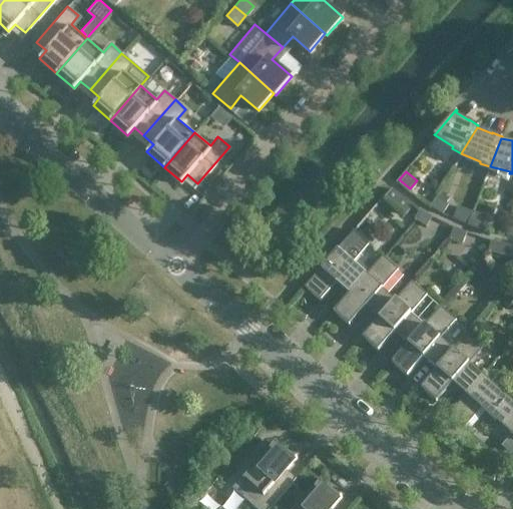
[(413,202),(393,187),(387,195),(406,211),(413,202)]
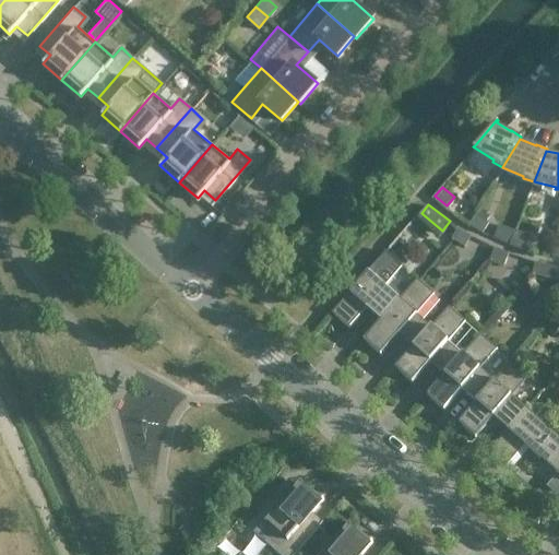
[(468,222),(483,231),(488,220),(474,211),(468,222)]
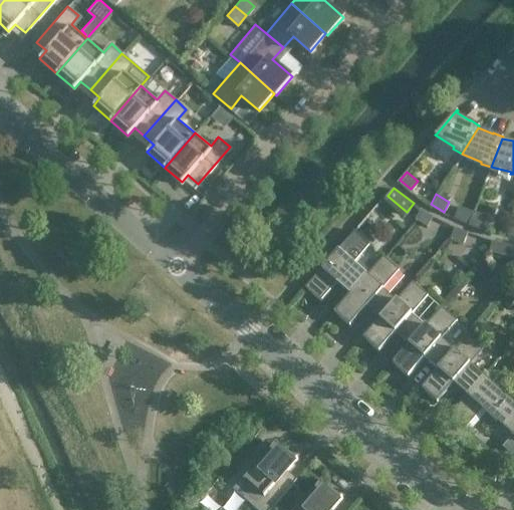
[(388,202),(369,230),(388,242),(406,214),(388,202)]
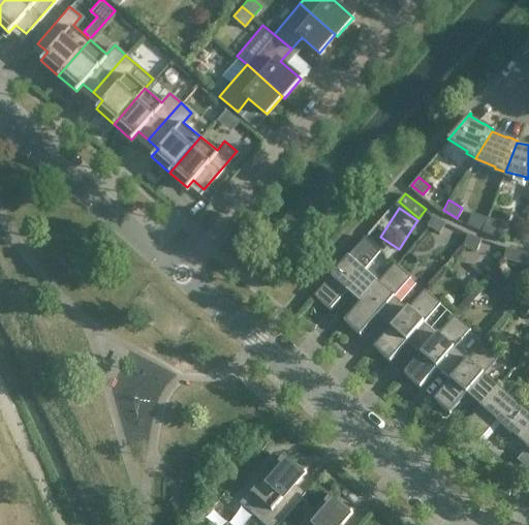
[(439,230),(445,220),(433,213),(427,222),(439,230)]
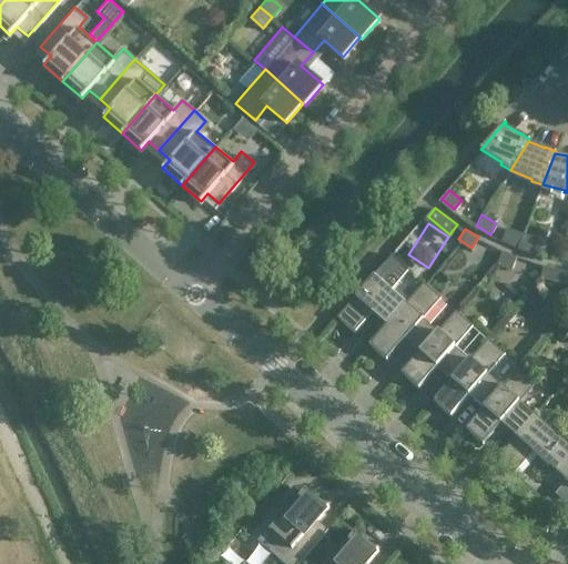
[(533,251),(537,240),(523,234),(518,245),(533,251)]
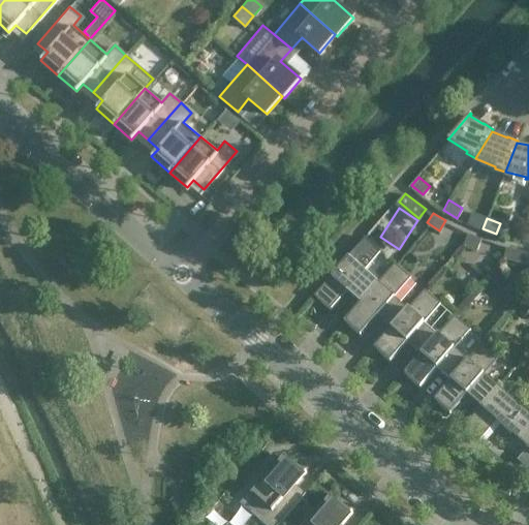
[(463,242),(477,247),(481,237),(467,232),(463,242)]
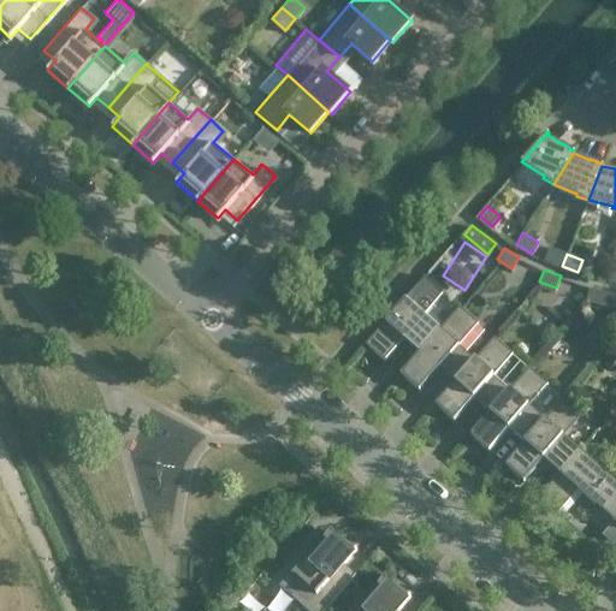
[(443,289),(425,273),(366,340),(384,357),(404,334),(420,349),(439,326),(424,312),(443,289)]
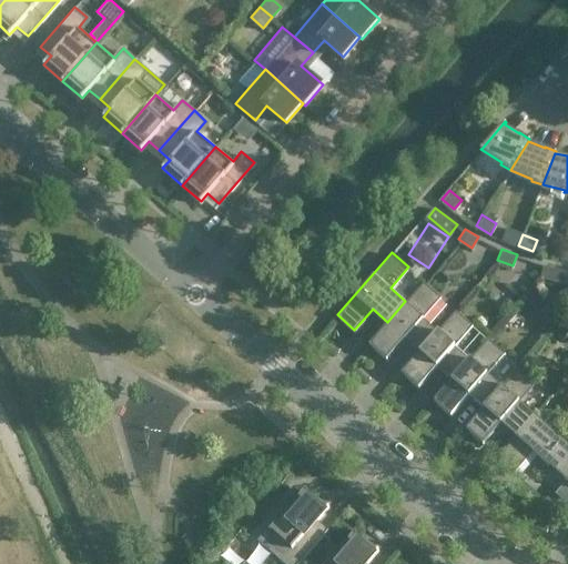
[(540,275),(565,281),(567,269),(544,263),(540,275)]
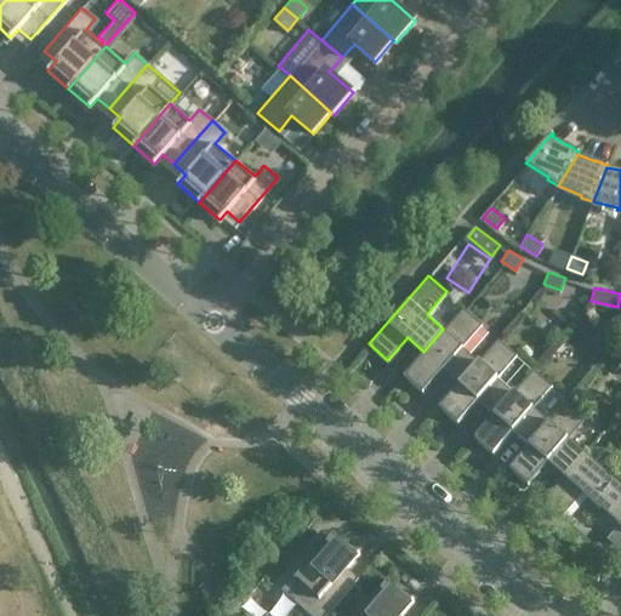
[(443,329),(423,352),(404,375),(422,391),(482,321),(463,306),(443,329)]
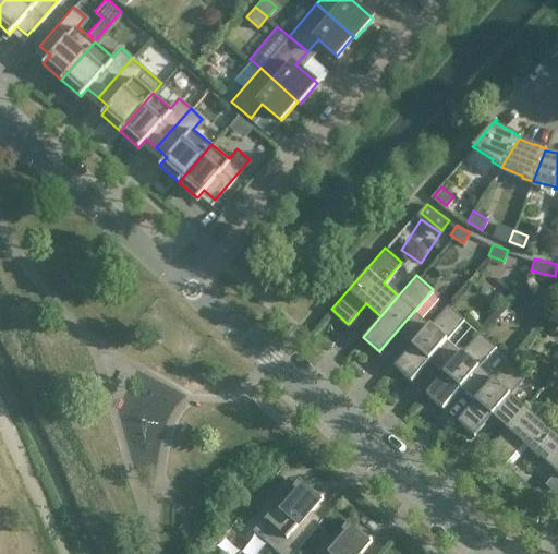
[(411,378),(447,338),(464,317),(448,302),(395,364),(411,378)]
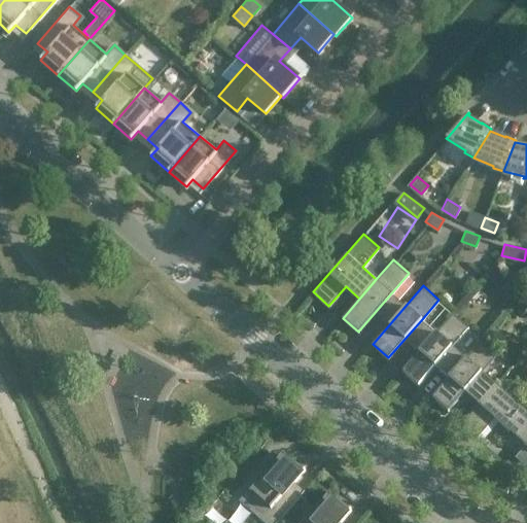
[(434,364),(449,376),(465,357),(452,345),(468,325),(453,312),(402,370),(418,384),(434,364)]
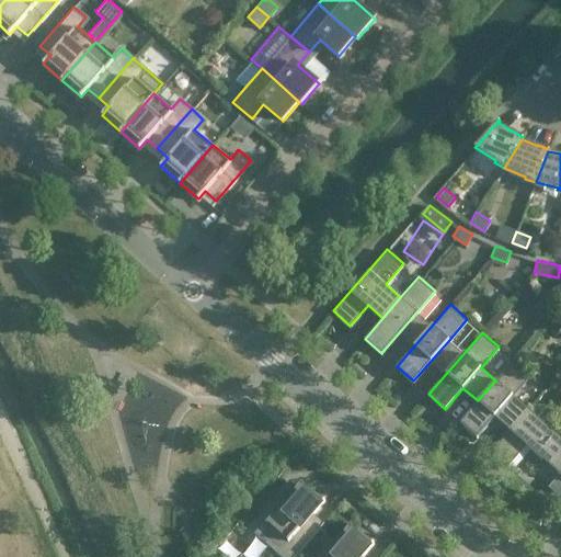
[(510,429),(527,408),(513,395),(530,374),(514,360),(495,381),(478,400),(460,421),(477,436),(494,416),(510,429)]
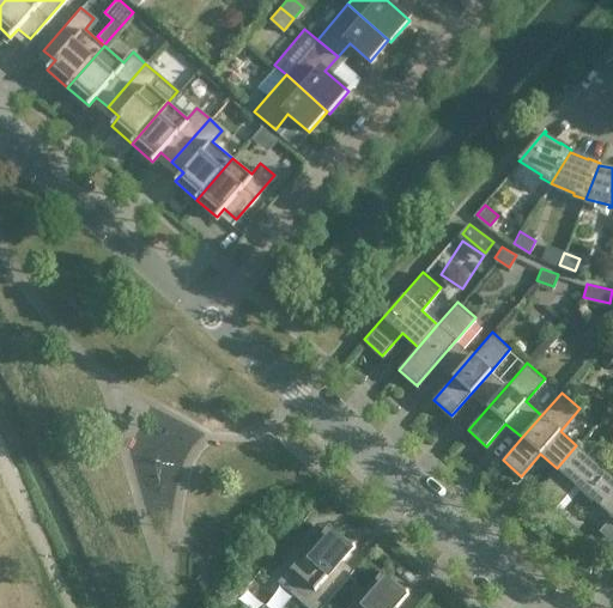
[(454,461),(478,481),(493,463),(469,443),(454,461)]
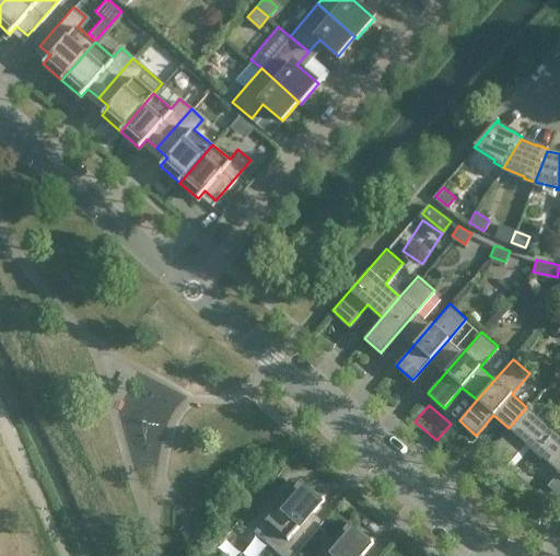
[(559,436),(526,407),(509,428),(491,448),(508,463),(525,442),(559,473),(559,436)]
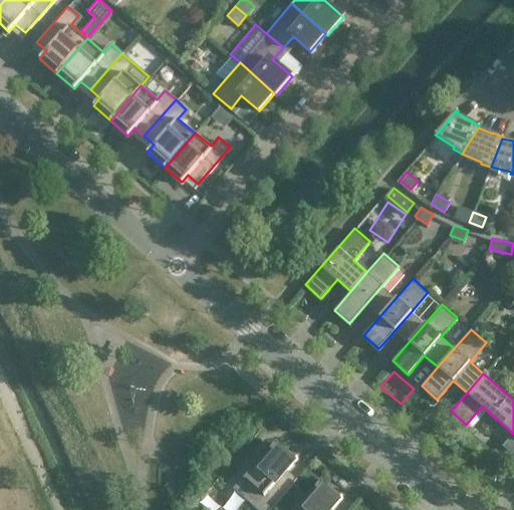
[(458,446),(467,439),(454,424),(445,431),(458,446)]
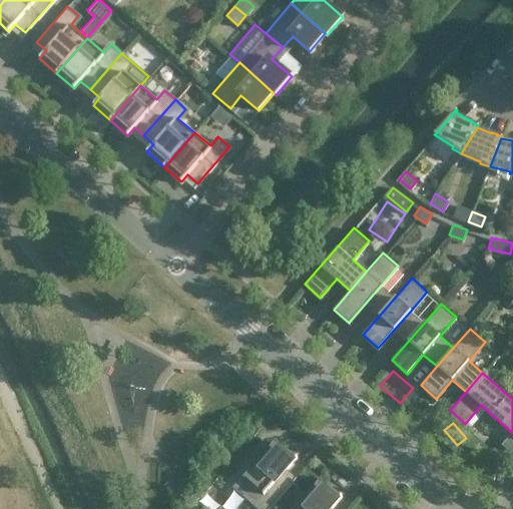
[(297,455),(296,454),(294,456),(276,440),(257,461),(254,460),(232,485),(252,503),(259,508),(267,508),(293,480),(283,471),(297,455)]
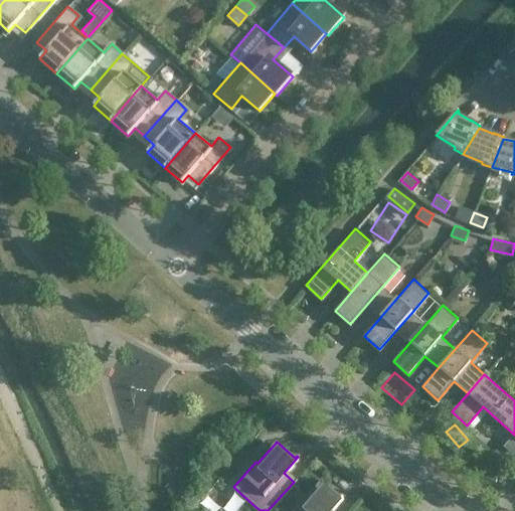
[(329,510),(343,496),(342,495),(340,497),(321,480),(302,502),(301,501),(291,510),(329,510)]
